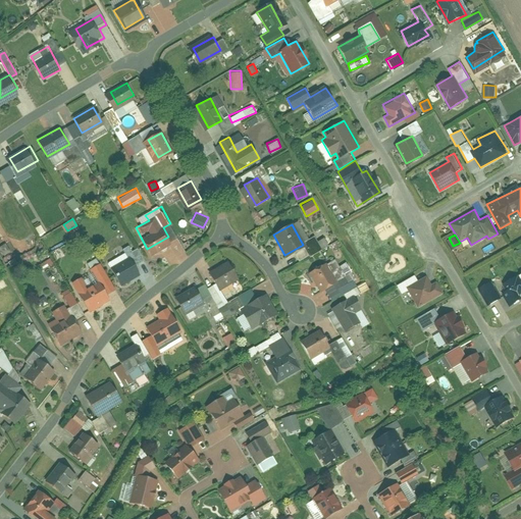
[(0,246),(0,247),(4,254),(15,247),(11,240),(0,246)]
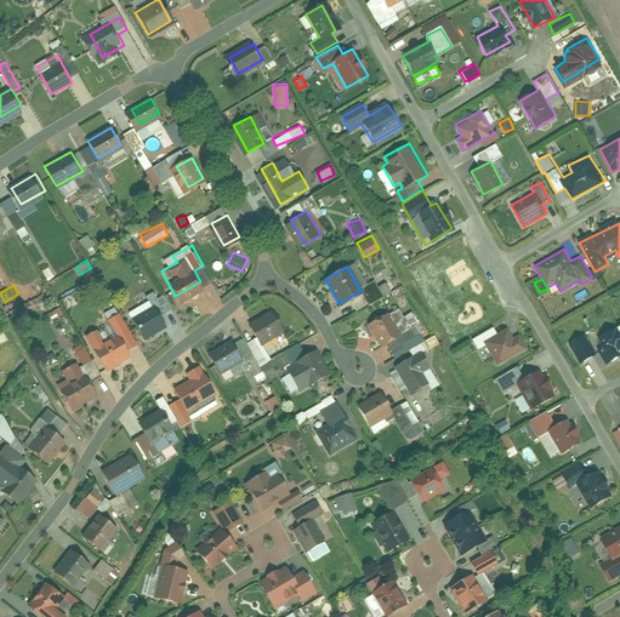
[(130,318),(141,337),(168,320),(158,302),(130,318)]
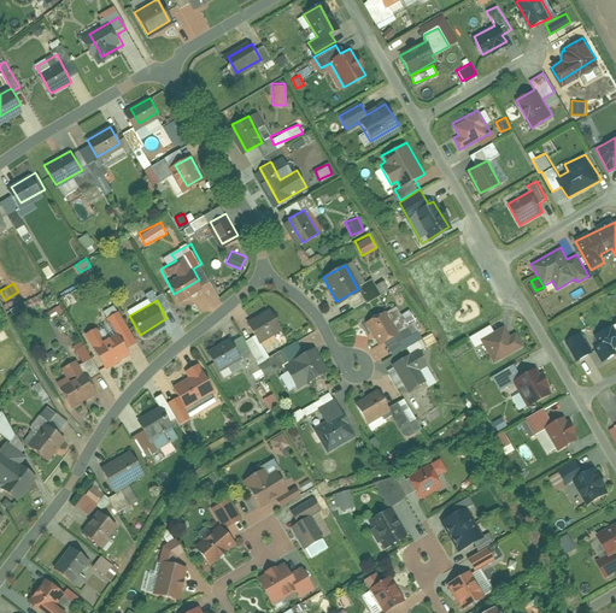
[(103,308),(105,314),(116,310),(113,304),(103,308)]
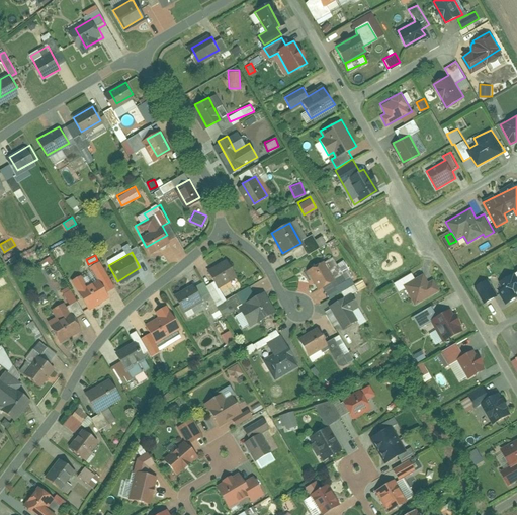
[(209,268),(219,283),(237,272),(228,258),(209,268)]
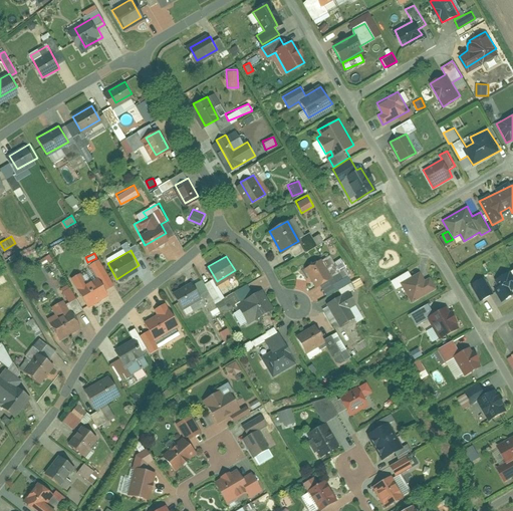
[(323,257),(305,267),(315,284),(333,274),(323,257)]
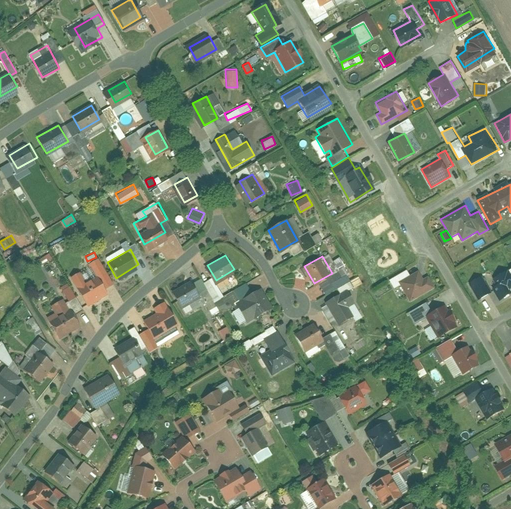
[(78,268),(67,274),(83,302),(107,289),(101,277),(87,284),(78,268)]
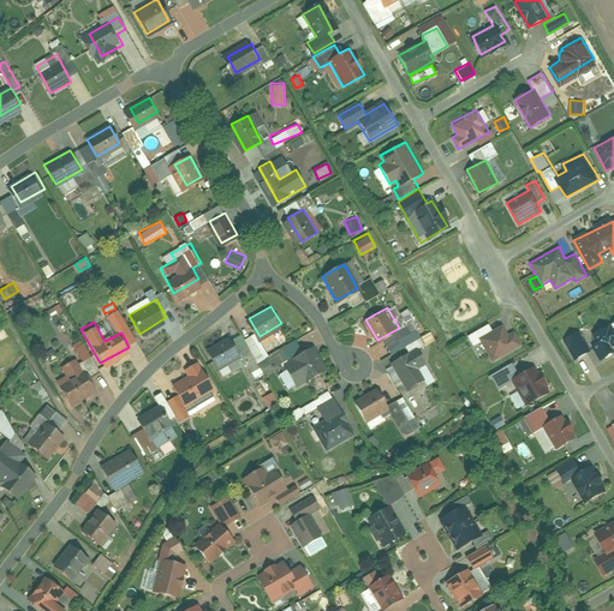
[(613,322),(594,334),(598,342),(592,346),(601,360),(613,353),(613,322)]
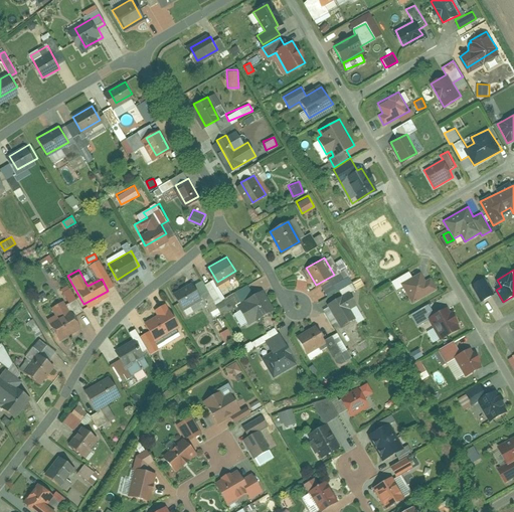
[(409,271),(391,281),(396,289),(402,286),(411,301),(436,289),(430,278),(425,280),(420,271),(412,276),(409,271)]
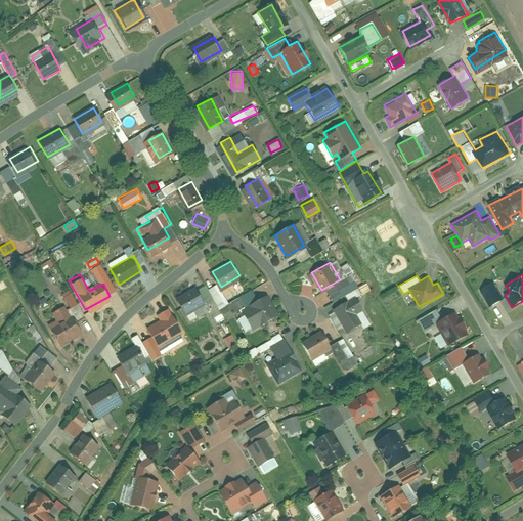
[(494,281),(481,289),(490,306),(504,298),(494,281)]
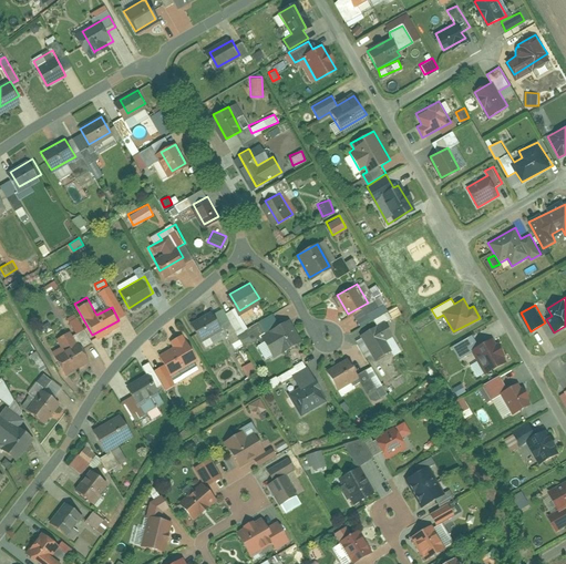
[(281,321),(271,307),(246,325),(255,337),(269,327),(284,347),(299,337),(287,318),(281,321)]
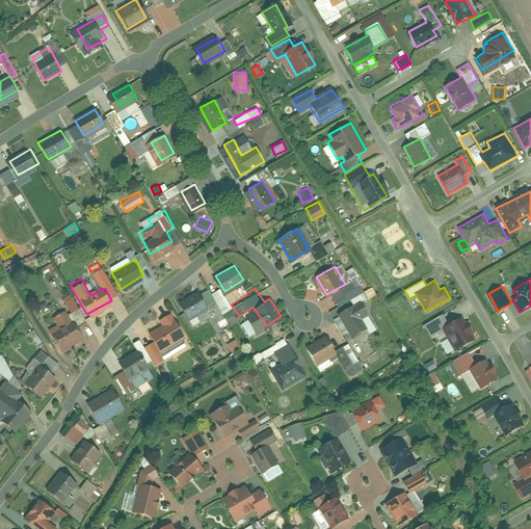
[(181,300),(190,316),(209,305),(200,289),(181,300)]
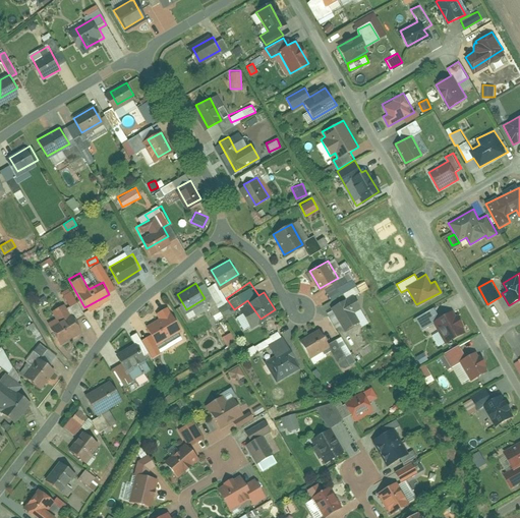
[(68,305),(76,301),(69,286),(61,290),(68,305)]
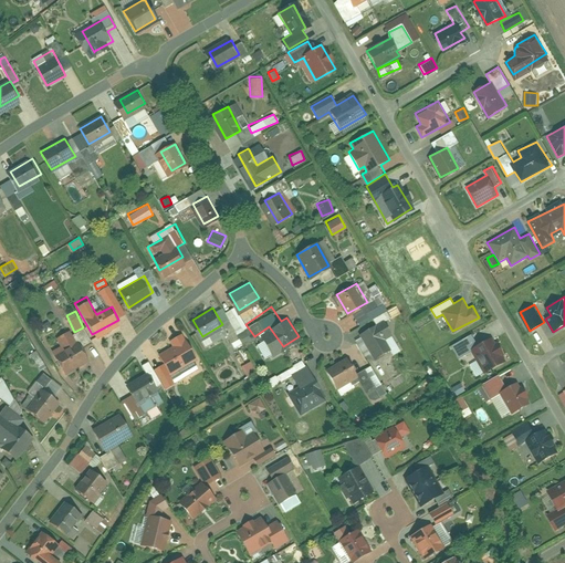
[(363,331),(374,351),(394,340),(384,320),(363,331)]
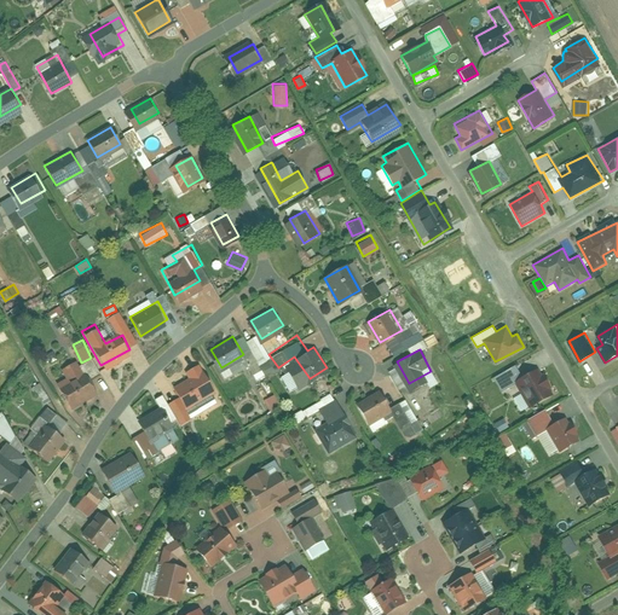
[(537,369),(514,381),(530,408),(553,395),(537,369)]
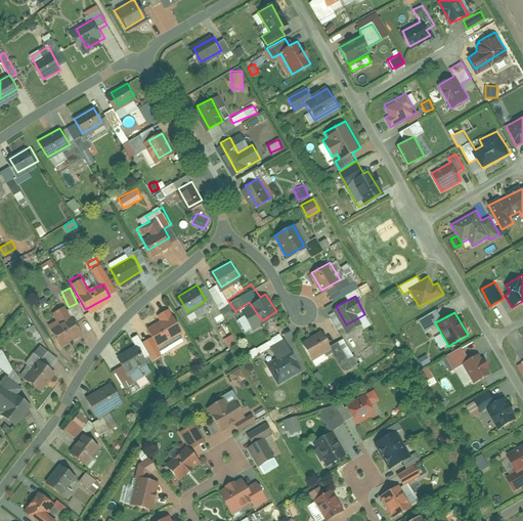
[(147,328),(156,344),(179,331),(170,315),(147,328)]
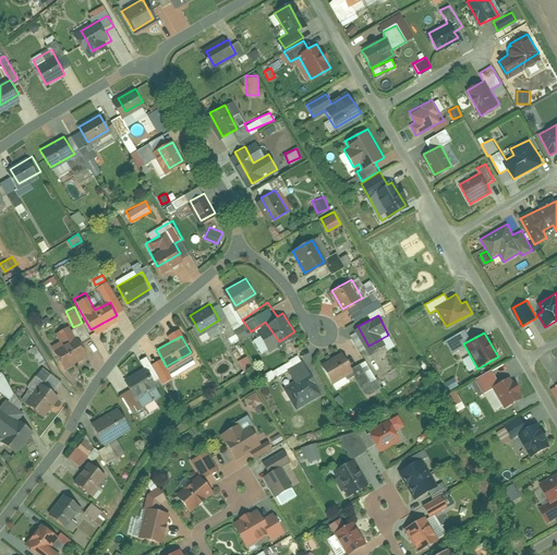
[(60,364),(85,351),(76,338),(52,349),(60,364)]
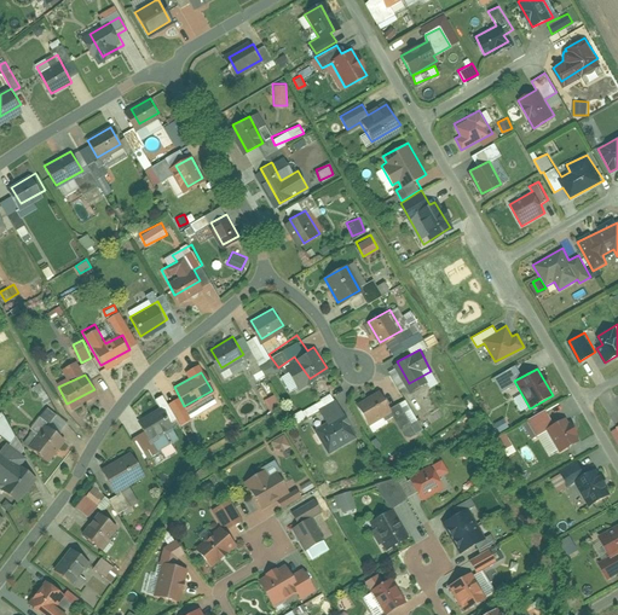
[(353,401),(363,422),(391,407),(380,388),(353,401)]
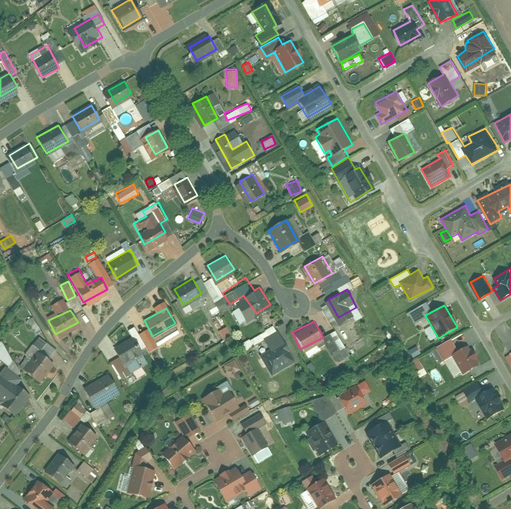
[(424,328),(430,338),(436,335),(430,324),(424,328)]
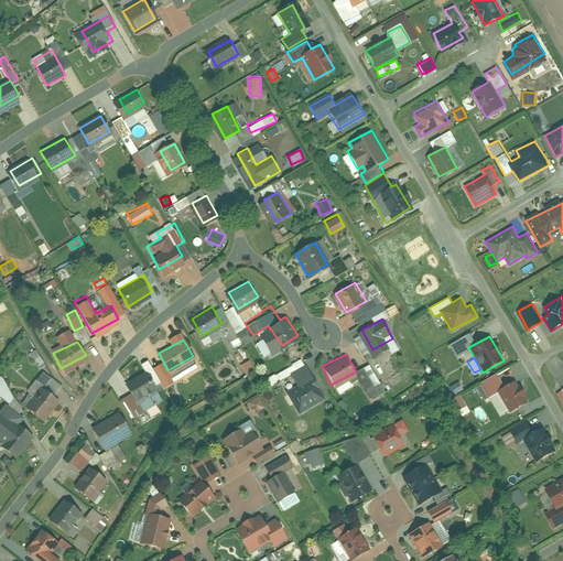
[(240,363),(245,374),(255,370),(250,359),(240,363)]
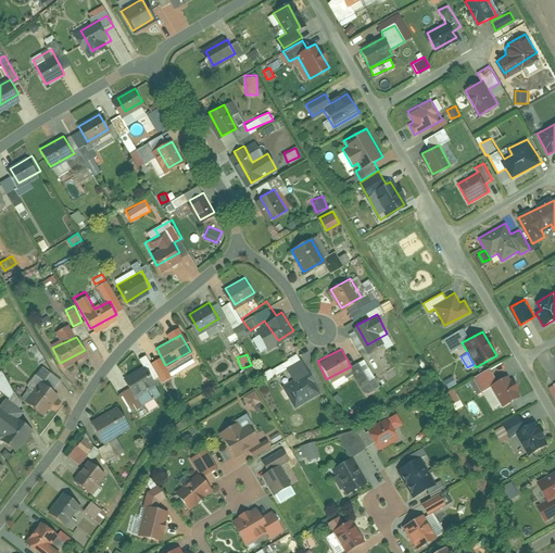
[(318,391),(299,361),(286,369),(292,380),(282,386),(294,406),(318,391)]
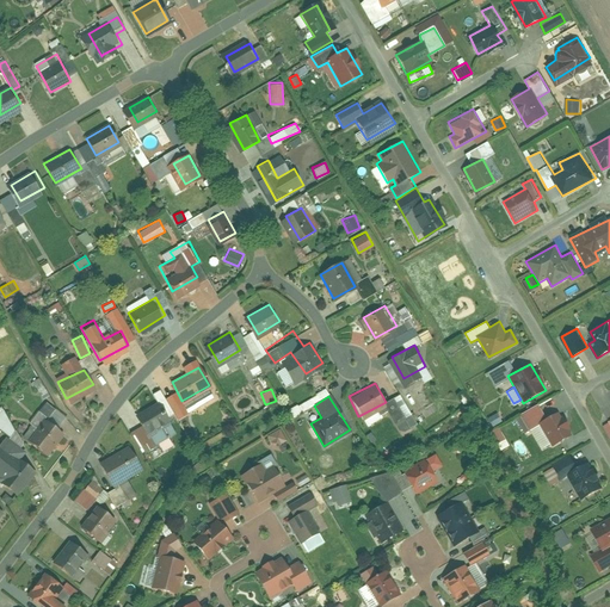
[(25,443),(41,456),(66,419),(44,403),(29,426),(35,431),(25,443)]
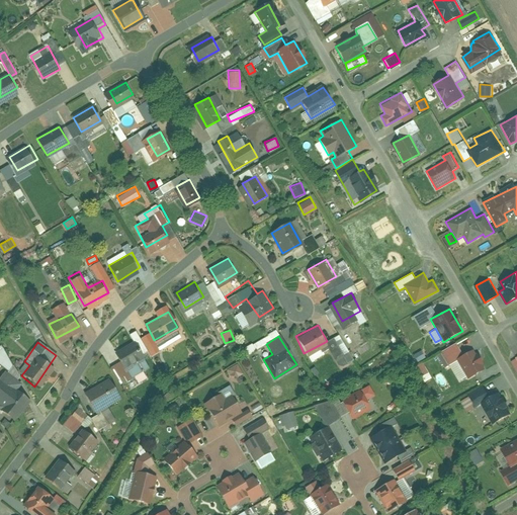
[(135,343),(116,353),(121,363),(112,368),(118,379),(122,377),(125,382),(133,379),(128,370),(146,360),(135,343)]
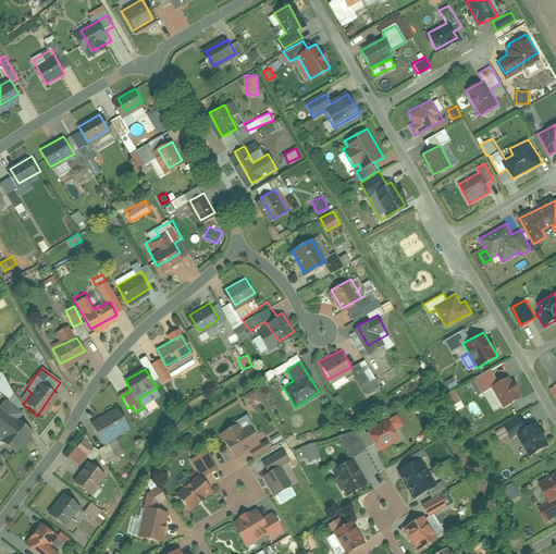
[(492,369),(473,378),(482,391),(491,386),(503,406),(520,397),(507,377),(498,381),(492,369)]
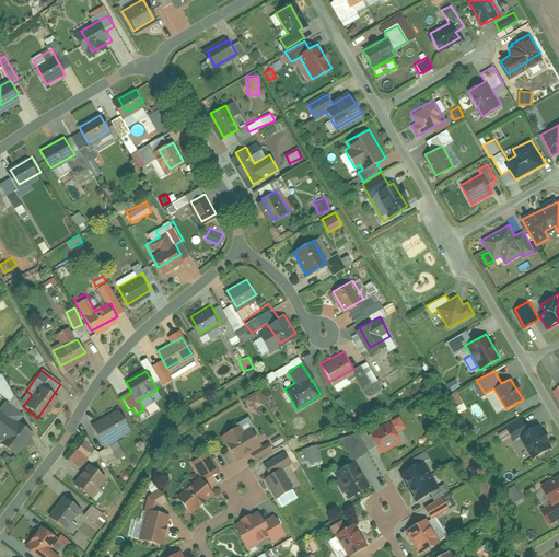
[(256,392),(245,397),(251,408),(263,403),(256,392)]
